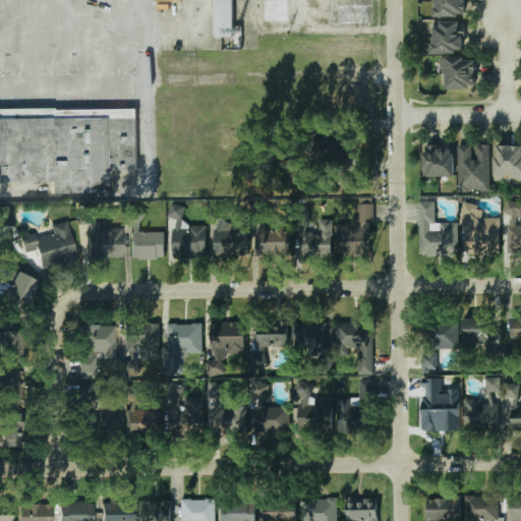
[(212,0),(230,0),(231,35),(214,36),(212,0)]
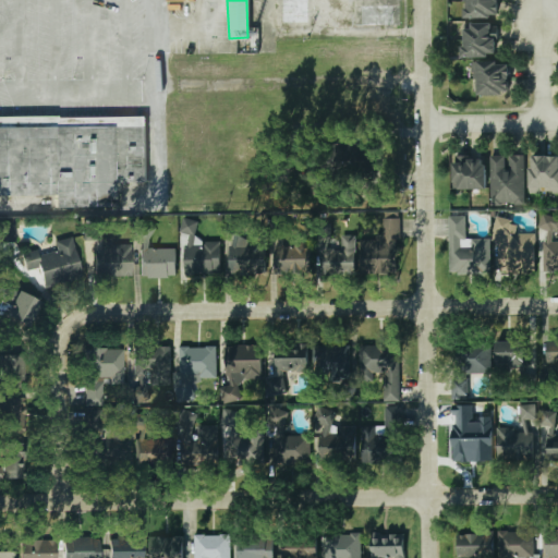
[(464,0),(464,17),(499,17),(499,0),(464,0)]
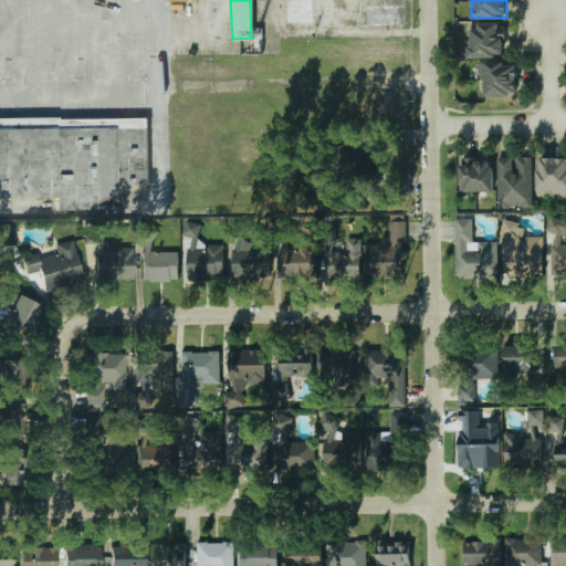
[(470,58),(503,58),(503,24),(470,24),(470,58)]
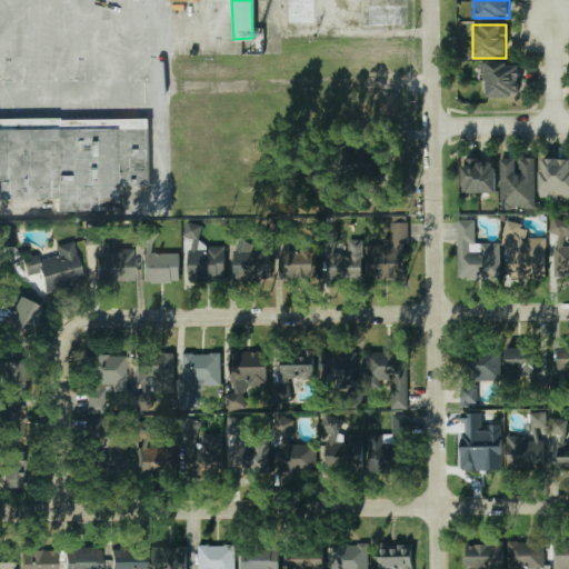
[(520,65),(487,65),(487,98),(520,97),(520,65)]
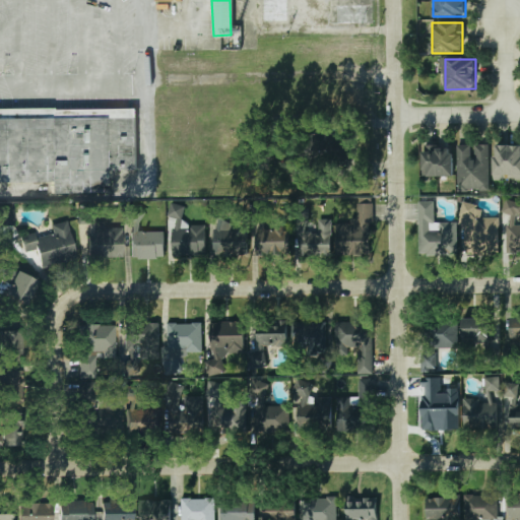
[(0,109),(137,109),(137,119),(0,119),(0,109)]
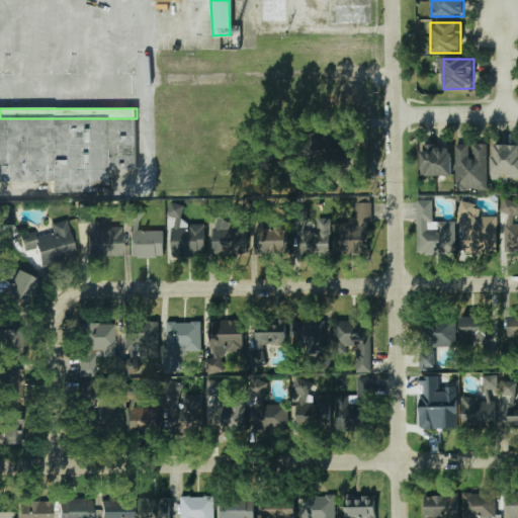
[(0,118),(137,118),(137,170),(109,170),(109,190),(53,190),(53,181),(0,181),(0,118)]
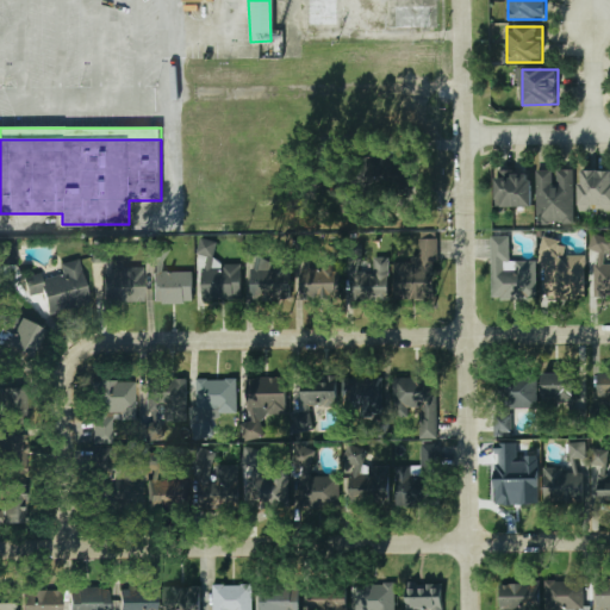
[(383,187),(415,185),(412,156),(381,159),(383,187)]
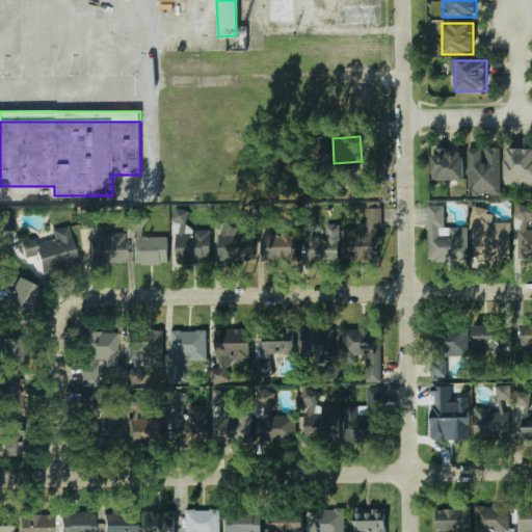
[(499,196),(499,149),(482,149),(468,149),(468,196),(499,196)]
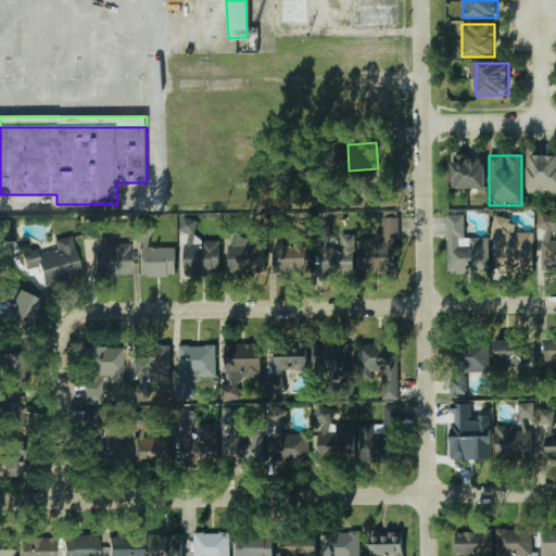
[(555,192),(555,155),(528,155),(528,192),(555,192)]
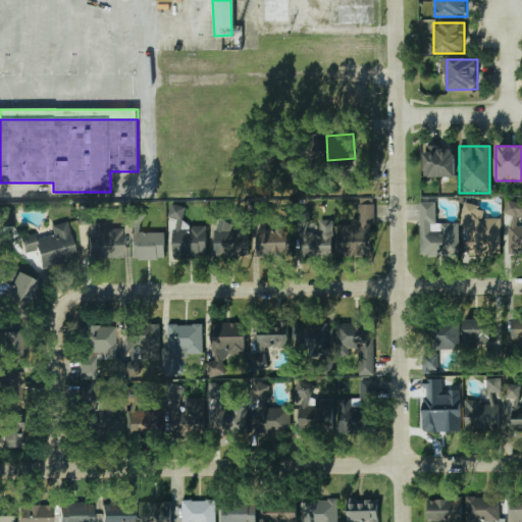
[(454,148),(424,148),(424,177),(454,177),(454,148)]
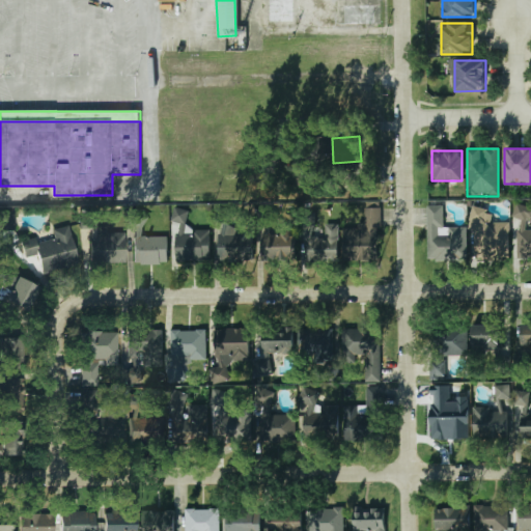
[(426,259),(466,259),(466,228),(443,228),(443,205),(426,205),(426,259)]
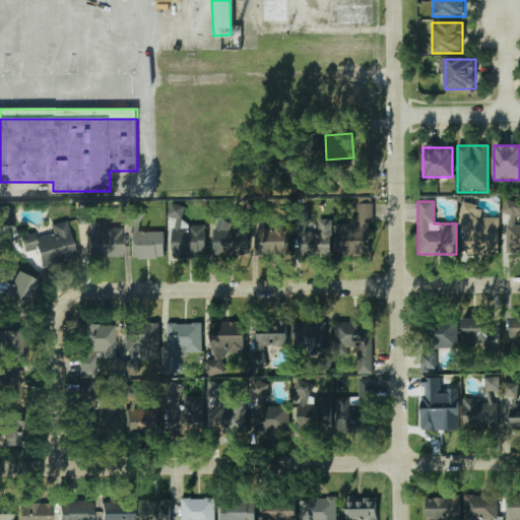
[(508,252),(519,251),(519,220),(518,221),(517,202),(503,203),(504,214),(507,214),(508,252)]
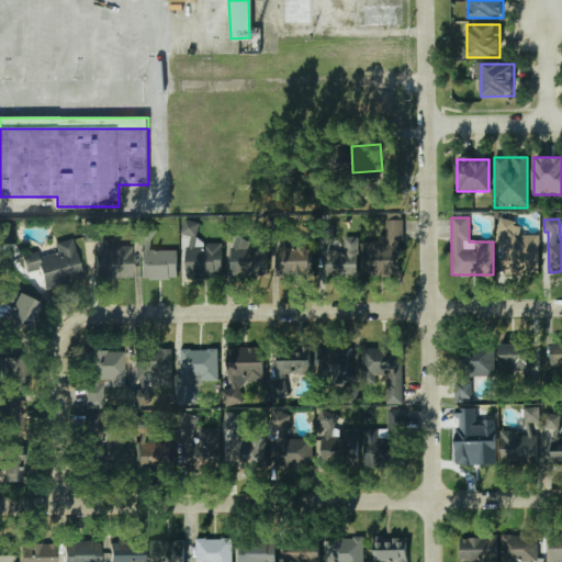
[(221,245),(197,245),(197,222),(184,222),(184,277),(222,277),(221,245)]
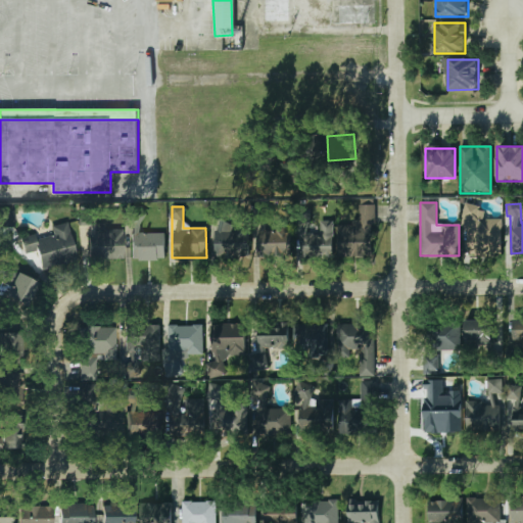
[(465,206),(466,256),(498,255),(498,220),(485,221),(485,206),(465,206)]
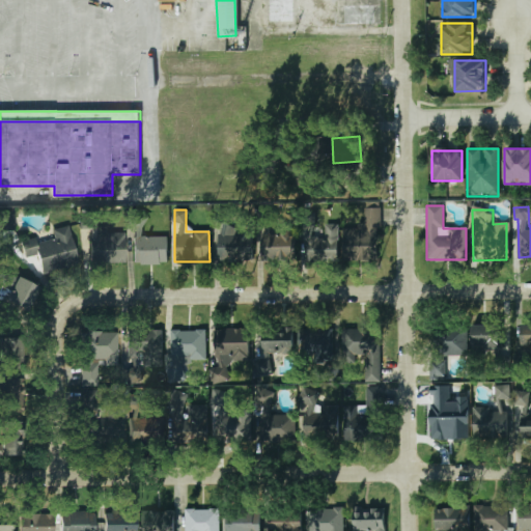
[(88,261),(124,261),(124,232),(96,232),(96,220),(88,220),(88,261)]
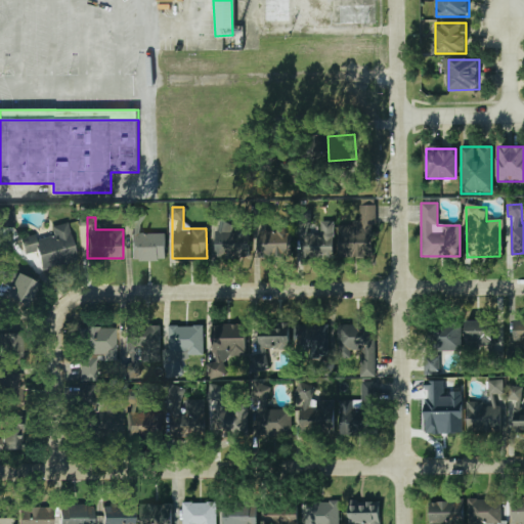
[(340,257),(367,257),(367,222),(340,222),(340,257)]
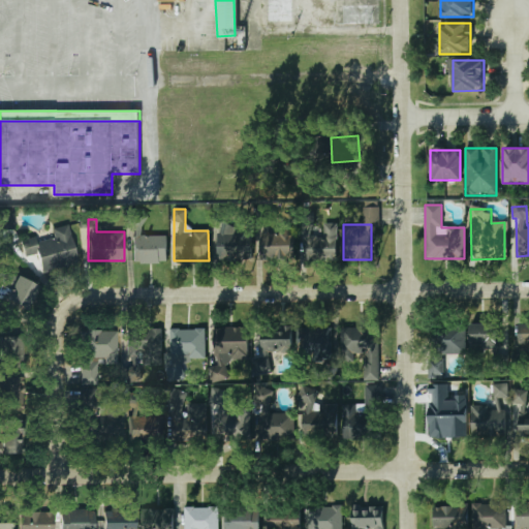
[(76,262),(67,225),(51,229),(52,236),(21,244),(24,256),(36,253),(41,272),(76,262)]
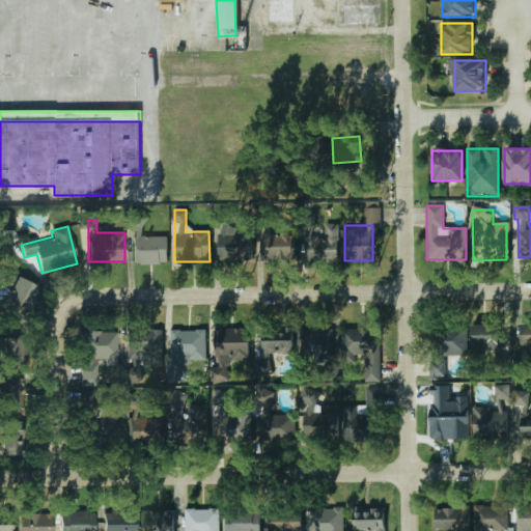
[(219,231),(219,261),(253,261),(253,231),(219,231)]
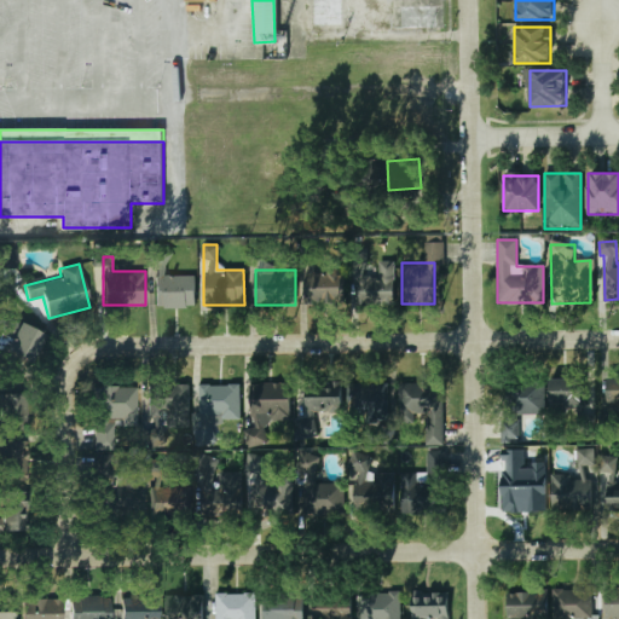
[(305,270),(305,305),(343,305),(343,270),(305,270)]
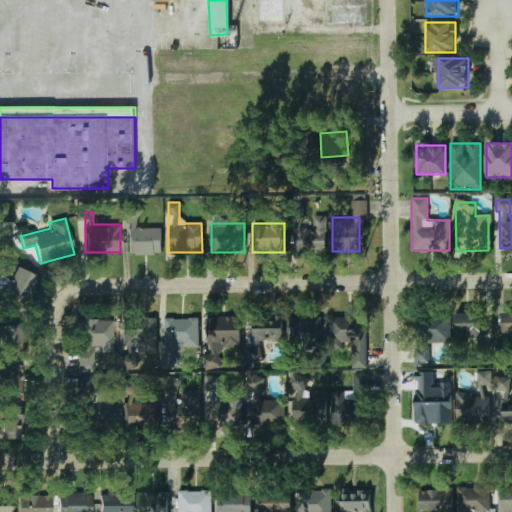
[(324,252),(324,226),(293,226),(293,252),(324,252)]
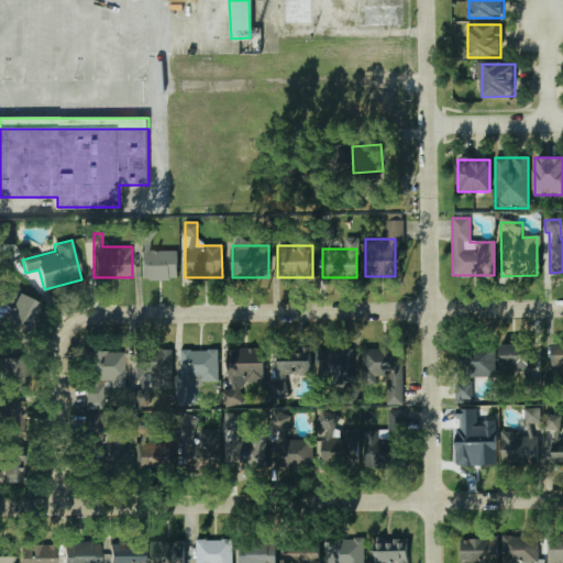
[(177,252),(143,252),(143,280),(177,280),(177,252)]
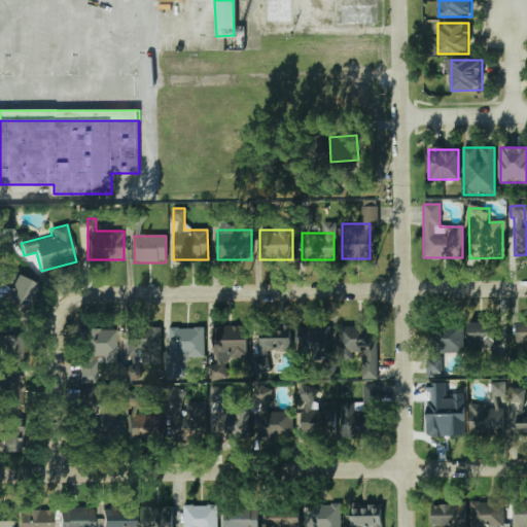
[(0,312),(14,320),(34,287),(2,268),(0,271),(0,284),(6,288),(0,299),(0,312)]
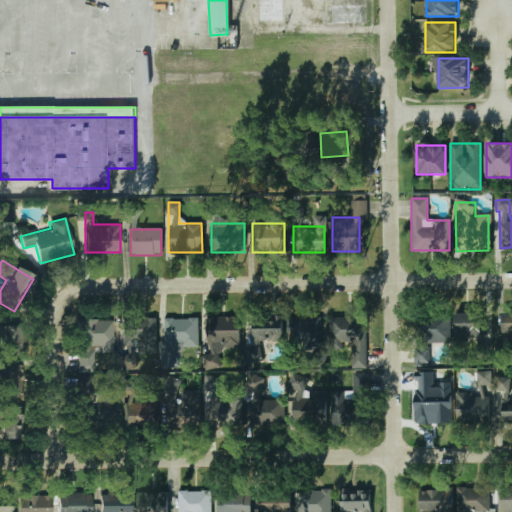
[(477,356),(490,355),(489,341),(485,341),(484,313),(454,314),(455,342),(477,341),(477,356)]
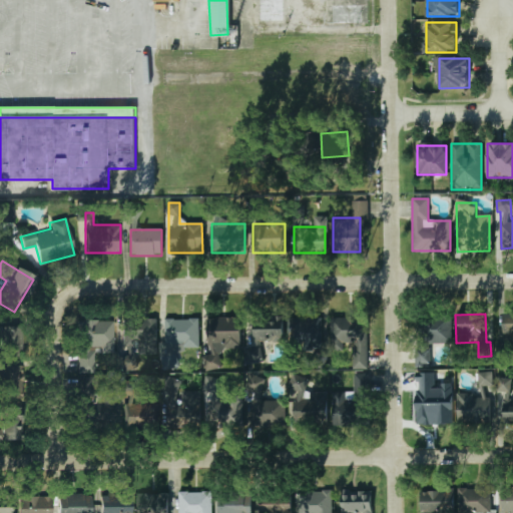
[(512,314),(503,314),(503,335),(512,335),(512,314)]
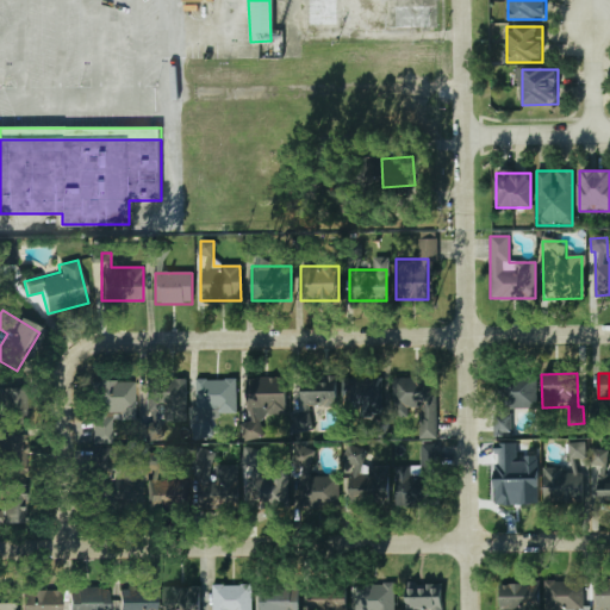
[(535,375),(499,375),(499,409),(535,409),(535,375)]
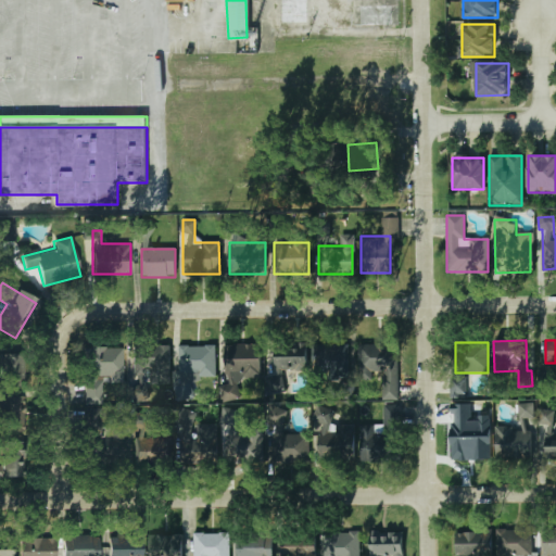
[(191,381),(215,380),(214,344),(174,346),(176,400),(191,399),(191,381)]
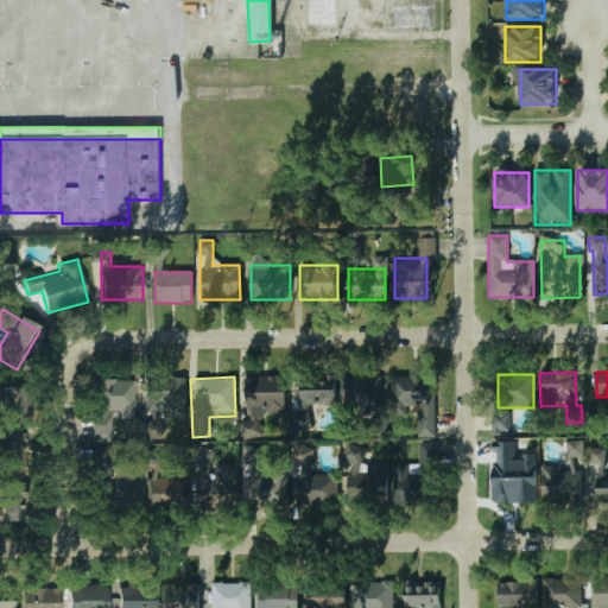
[(418,406),(418,438),(434,437),(434,377),(392,377),(392,406),(418,406)]
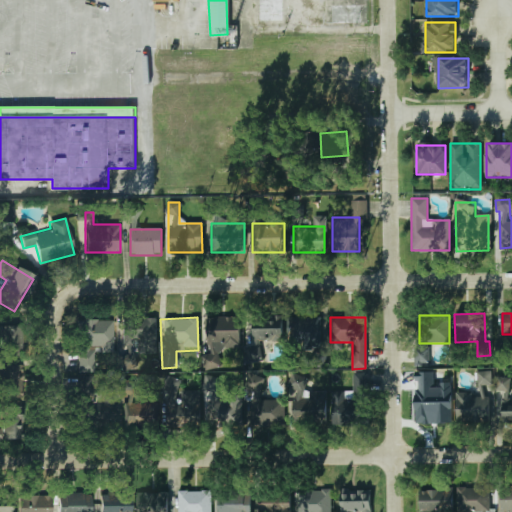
[(206,318),(207,349),(239,349),(239,318),(206,318)]
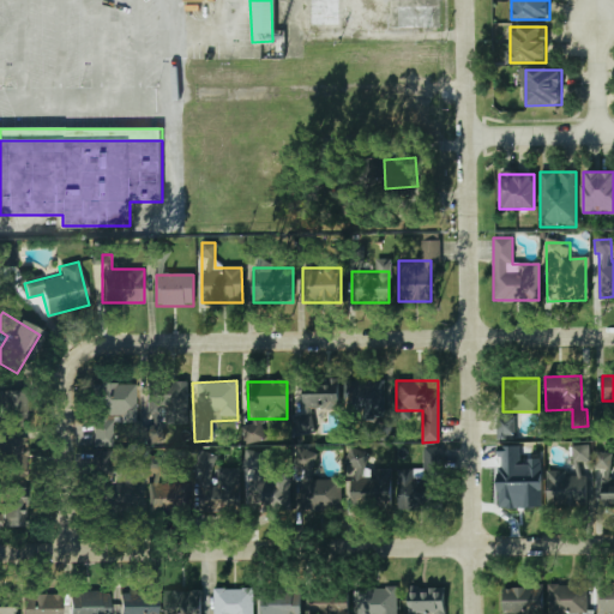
[(349,381),(349,413),(385,413),(385,381),(349,381)]
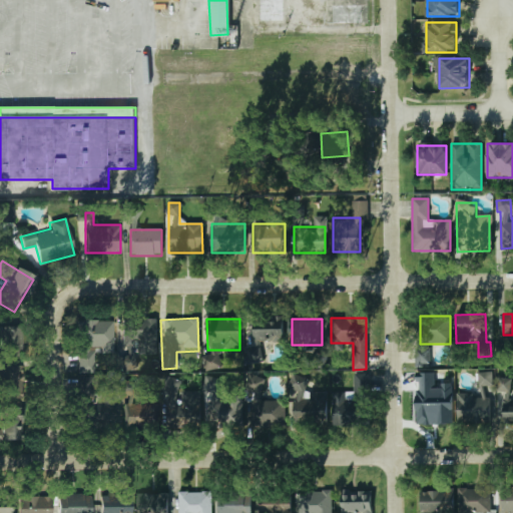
[(155,320),(124,320),(124,354),(155,354),(155,320)]
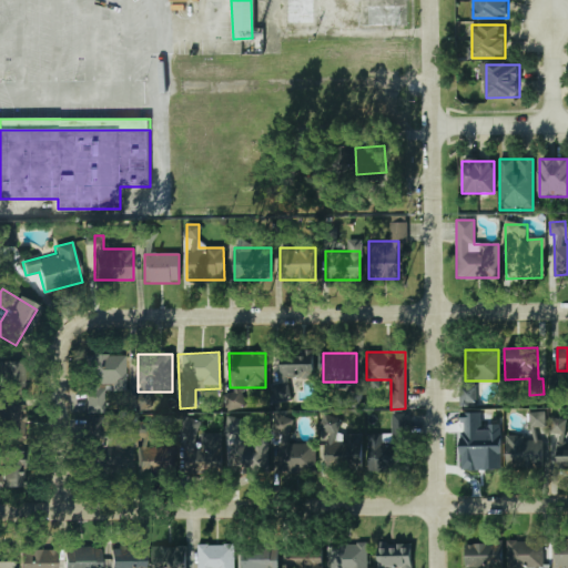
[(280,386),(273,385),(273,399),(287,399),(288,378),(311,379),(312,354),(281,354),(280,386)]
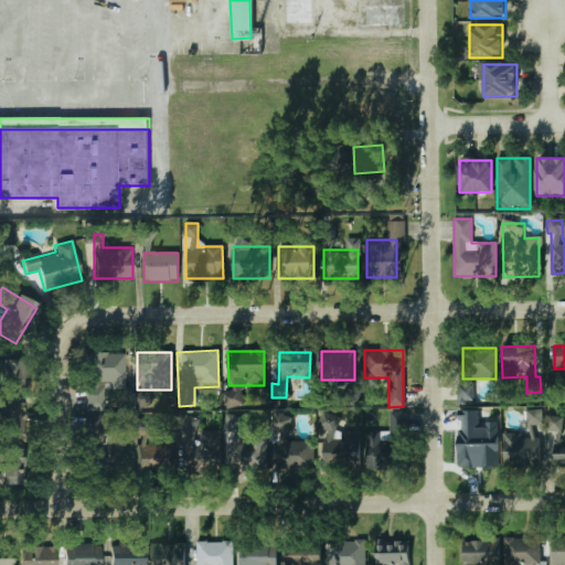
[(103,411),(103,383),(123,383),(123,353),(86,353),(86,411),(103,411)]
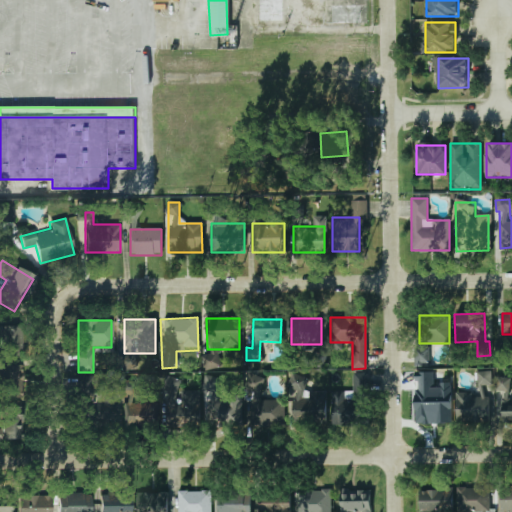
[(0,351),(13,351),(13,327),(0,327),(0,351)]
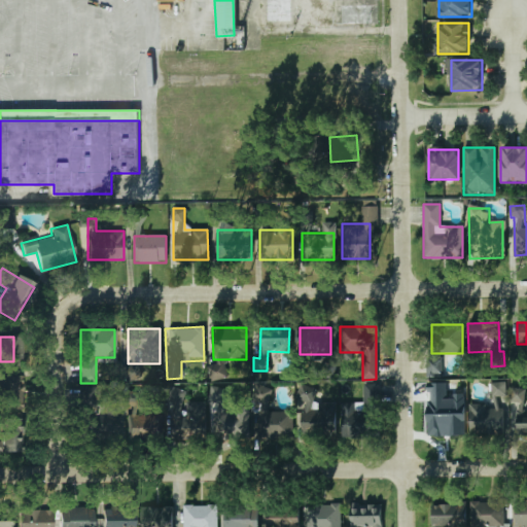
[(443,354),(427,354),(427,375),(443,375),(443,354)]
